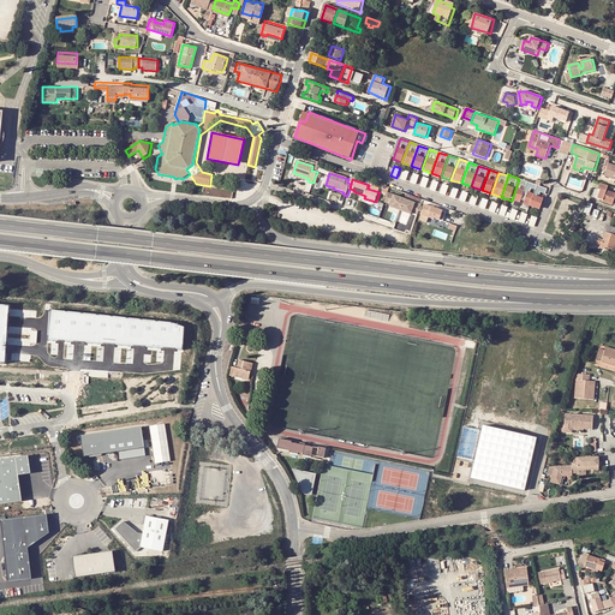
[(519,179),(512,201),(520,203),(529,181),(519,179)]
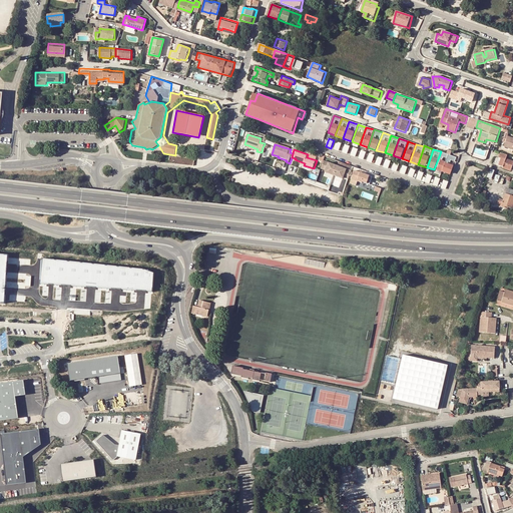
[(449,154),(441,151),(434,169),(442,172),(449,154)]
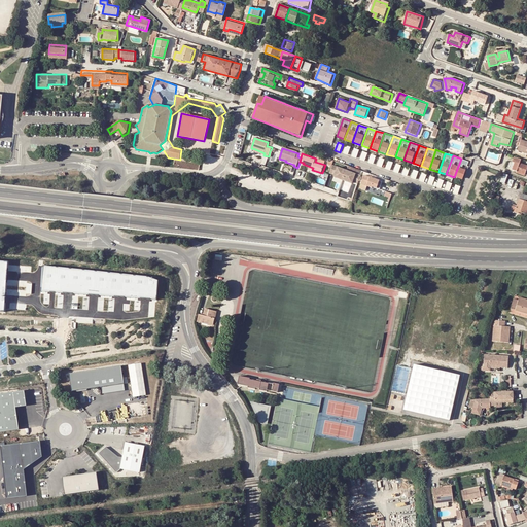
[(526,165),(521,163),(522,160),(515,157),(513,163),(515,163),(513,170),(518,171),(517,173),(525,176),(526,171),(526,165)]
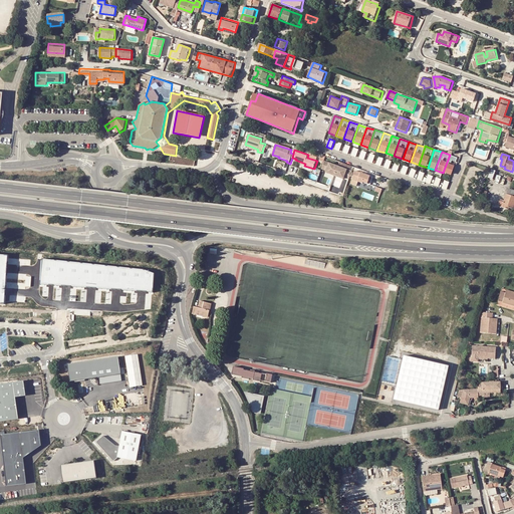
[(450,155),(443,173),(452,176),(459,158),(450,155)]
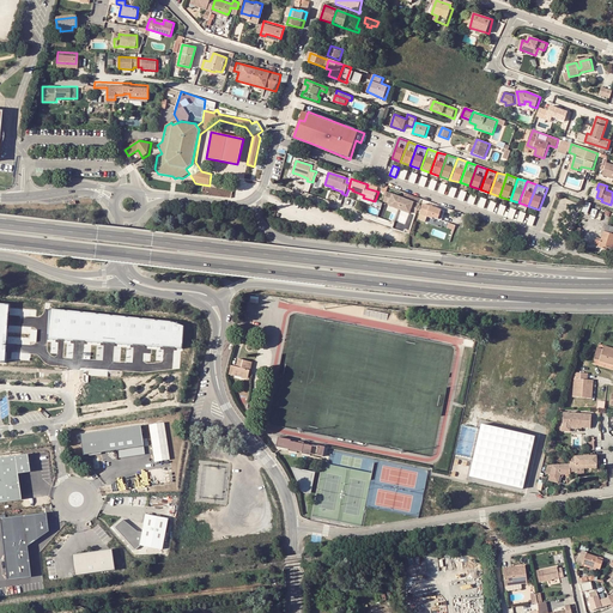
[(393,195),(390,204),(389,206),(410,213),(411,211),(414,202),(393,195)]
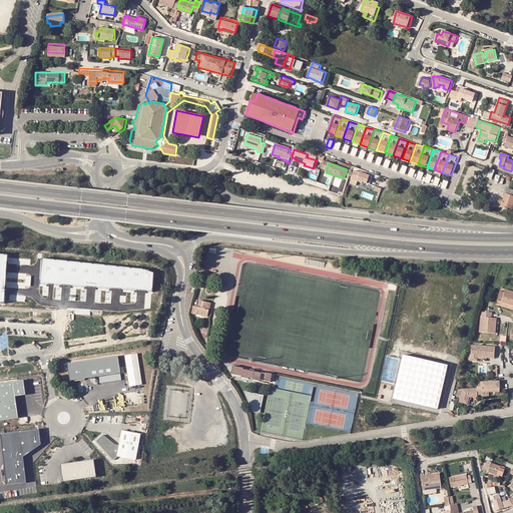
[(362,182),(363,181),(369,183),(371,176),(355,170),(352,179),(358,181),(362,182)]
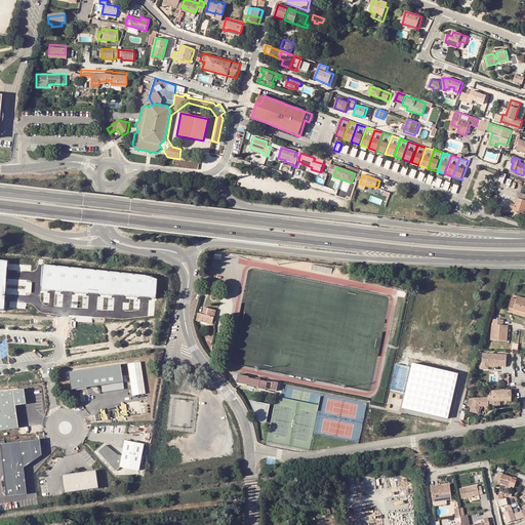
[(517,213),(518,211),(521,212),(524,213),(524,209),(524,194),(519,193),(515,206),(511,205),(510,210),(517,213)]
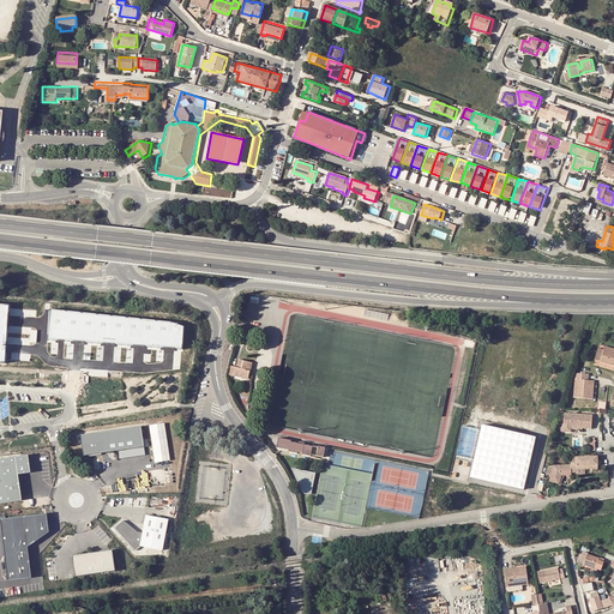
[(172,323),(52,311),(48,341),(56,342),(65,342),(74,342),(79,343),(85,343),(88,343),(103,344),(116,344),(118,344),(132,345),(134,345),(148,345),(161,347),(164,347),(174,348),(181,348),(184,326),(172,323)]
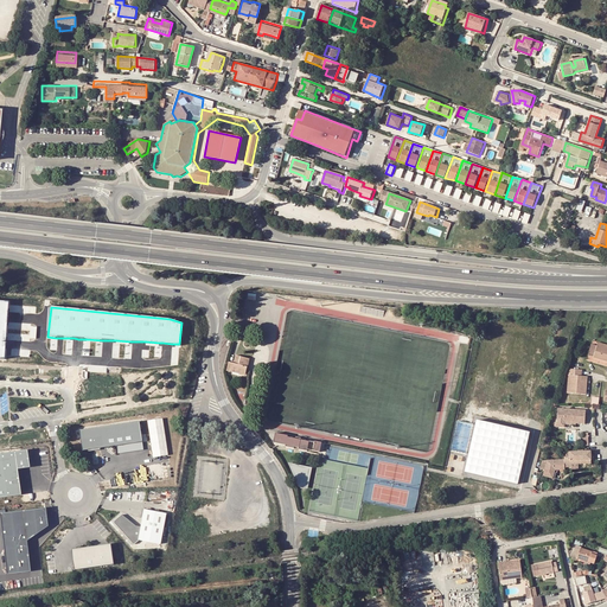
[(596,346),(594,356),(594,357),(606,360),(606,347),(596,346)]
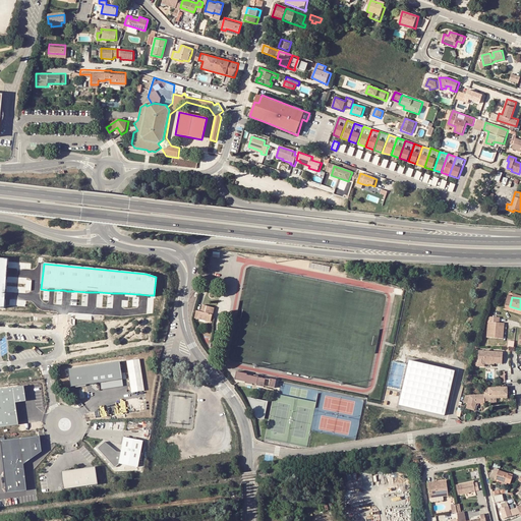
[(215,308),(203,304),(200,311),(196,310),(194,317),(211,322),(215,308)]
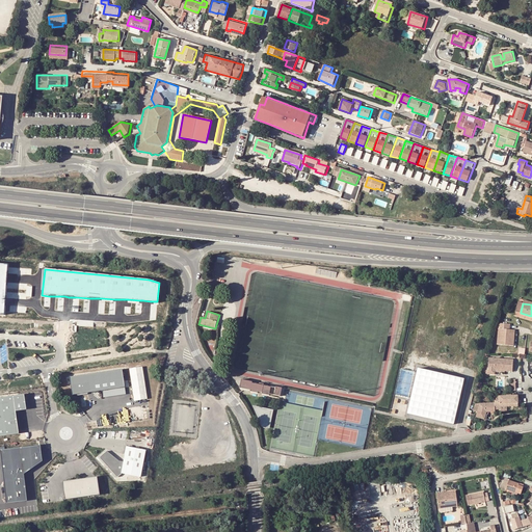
[(509,328),(510,323),(499,323),(498,344),(508,345),(509,328)]
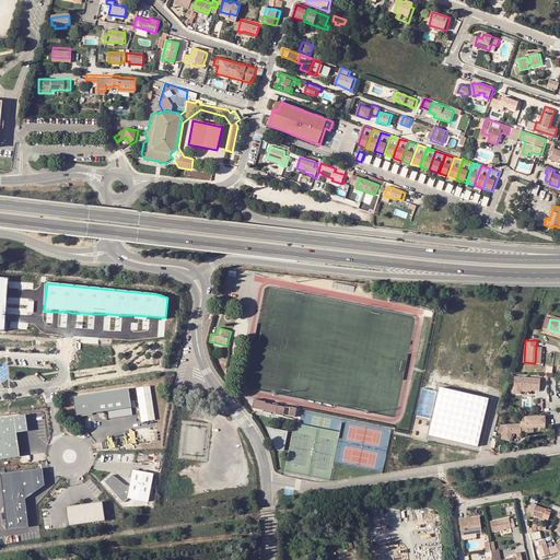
[(540,378),(515,376),(513,393),(521,393),(521,391),(521,387),(527,388),(527,389),(539,391),(540,378)]
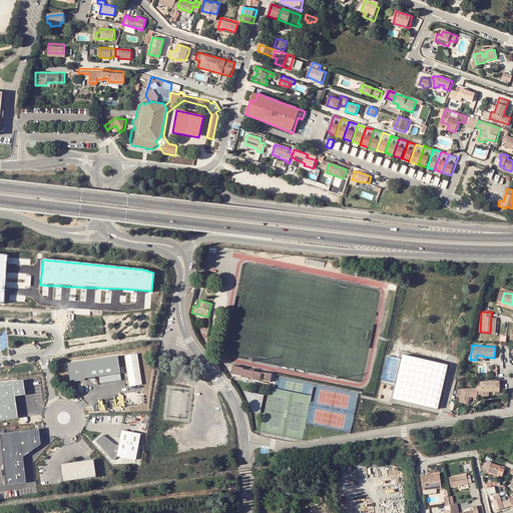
[(449,366),(403,355),(393,399),(439,410),(449,366)]
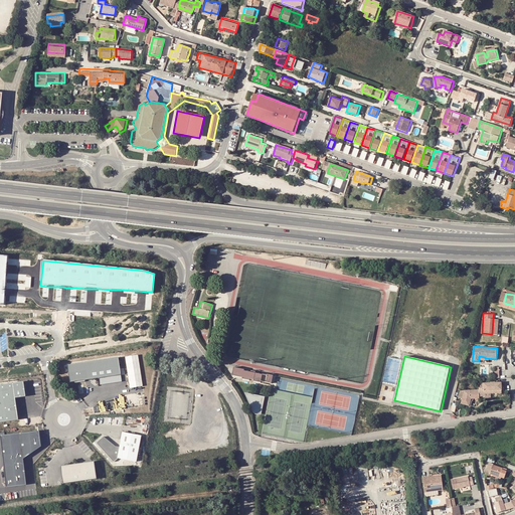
[(119,357),(67,364),(70,381),(86,379),(99,377),(121,374),(119,357)]
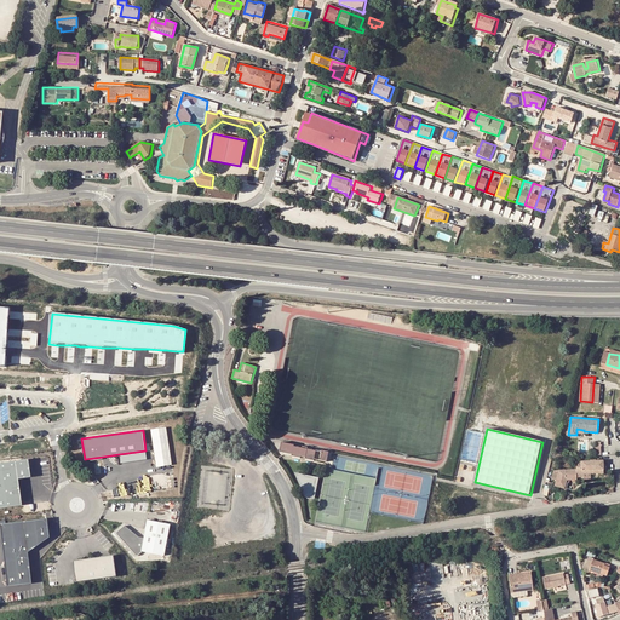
[(292,453),(292,455),(300,457),(300,455),(305,457),(305,458),(314,459),(314,458),(327,460),(329,451),(316,448),(316,449),(308,448),(308,447),(303,446),(303,447),(294,445),(294,443),(282,441),(280,451),(292,453)]
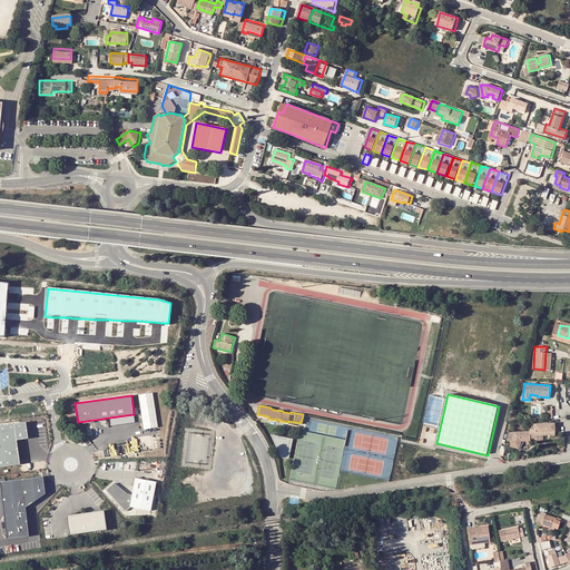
[(134,414),(109,418),(110,425),(135,422),(134,414)]
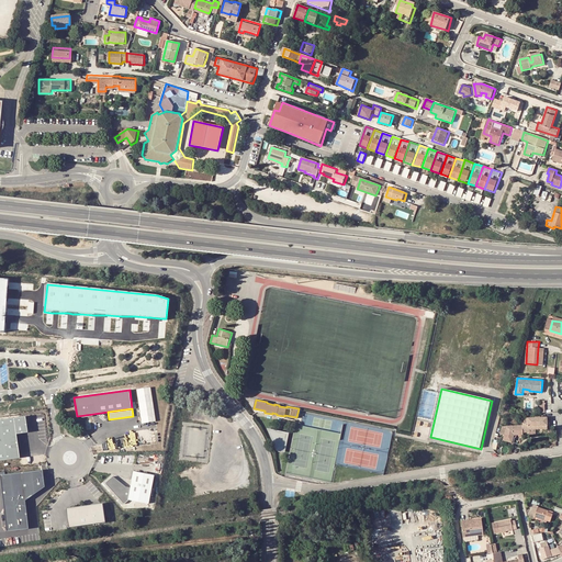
[(25,416),(0,419),(0,461),(20,458),(15,435),(27,433),(26,424),(25,416)]
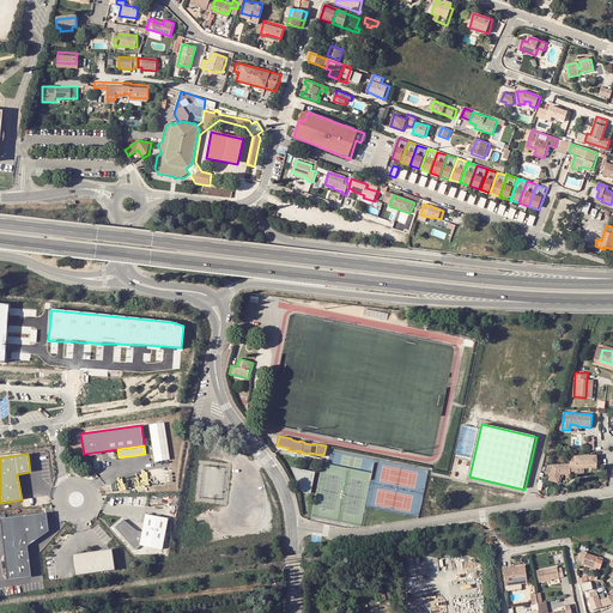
[(562,471),(571,471),(571,472),(577,471),(577,468),(584,468),(598,467),(596,455),(575,456),(575,461),(570,462),(570,465),(553,465),(551,475),(550,480),(558,483),(560,474),(562,471)]
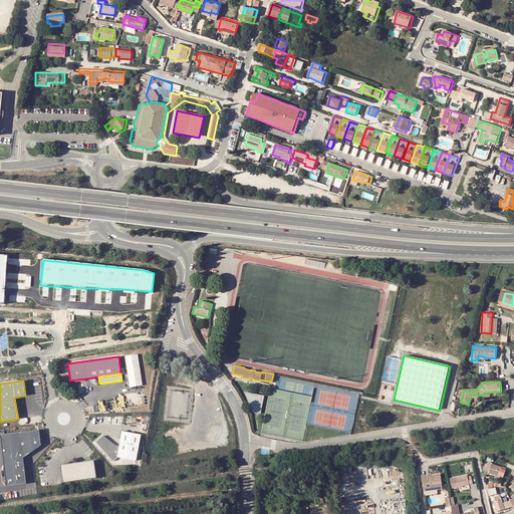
[(265,396),(245,392),(254,413),(261,414),(265,396)]
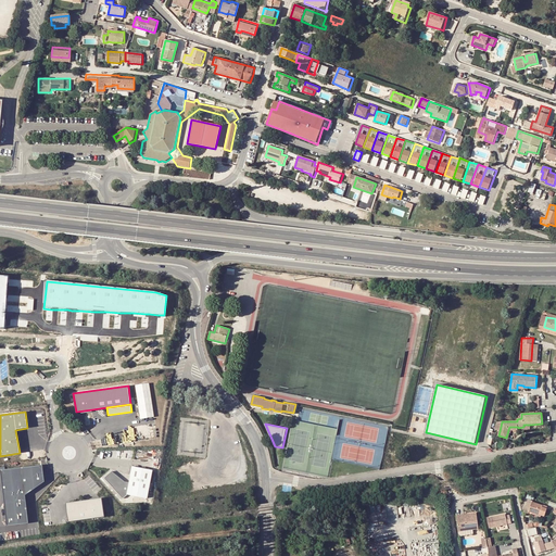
[(134,427),(100,431),(101,439),(102,446),(136,441),(134,427)]
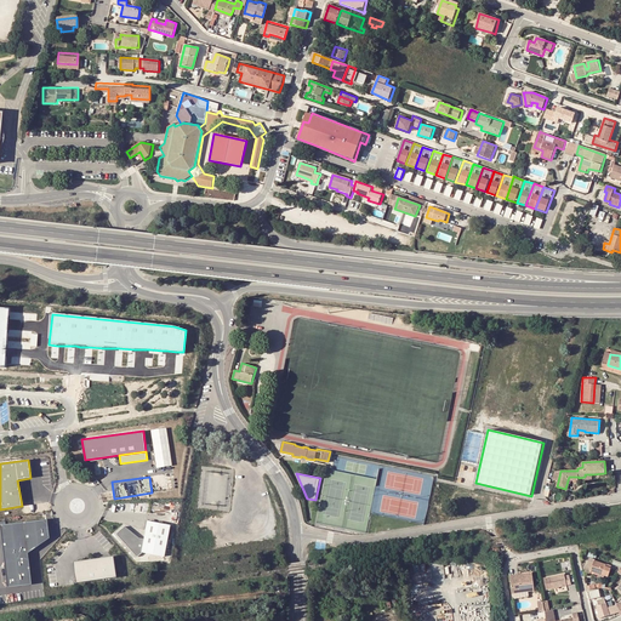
[(46,522),(0,528),(7,588),(32,585),(27,553),(49,540),(46,522)]
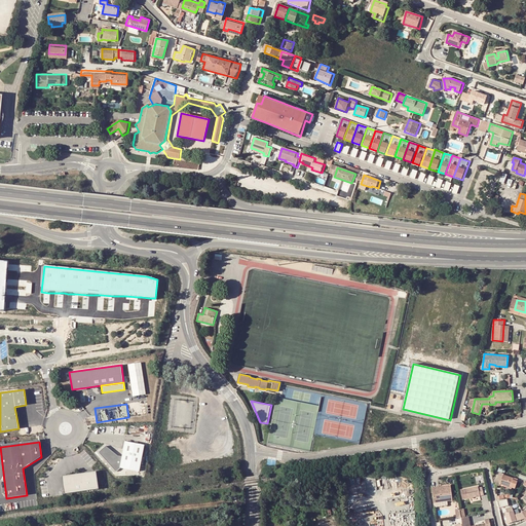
[(107,446),(100,452),(116,472),(120,467),(140,472),(144,446),(125,443),(124,449),(122,458),(118,457),(107,446)]
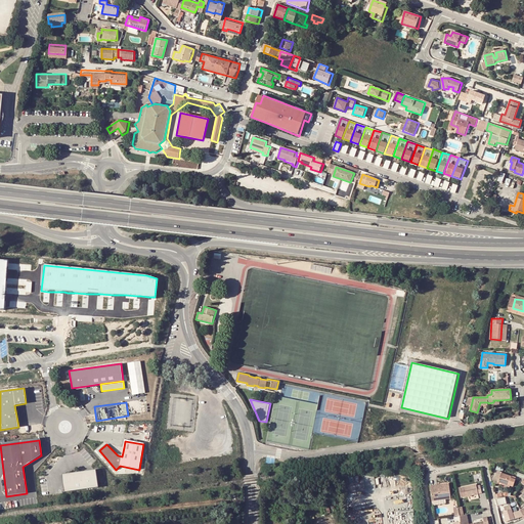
[(96,470),(66,474),(69,491),(98,487),(96,470)]
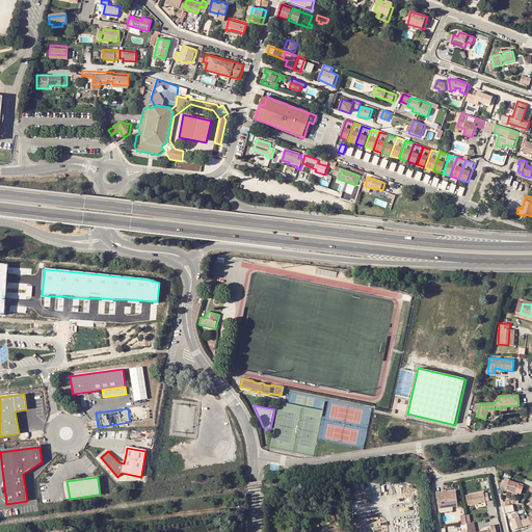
[(505,477),(501,487),(505,488),(505,486),(519,491),(521,487),(517,486),(519,482),(509,479),(509,478),(508,478),(505,477)]
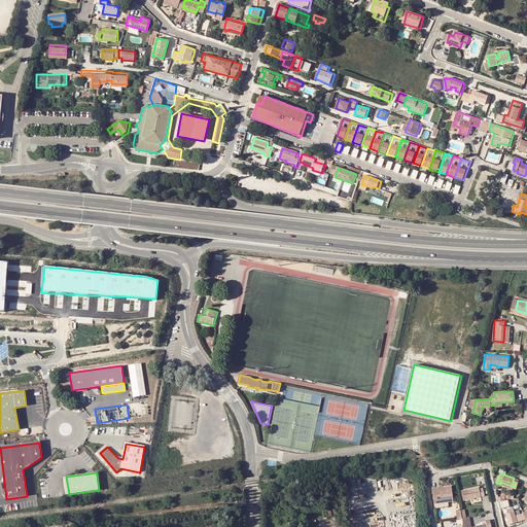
[(454,486),(434,488),(436,503),(455,501),(454,486)]
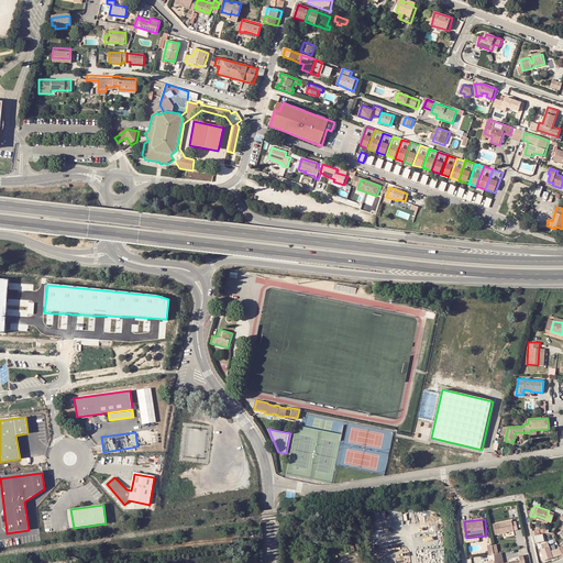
[(511,521),(496,523),(497,533),(516,530),(515,522),(511,523),(511,521)]
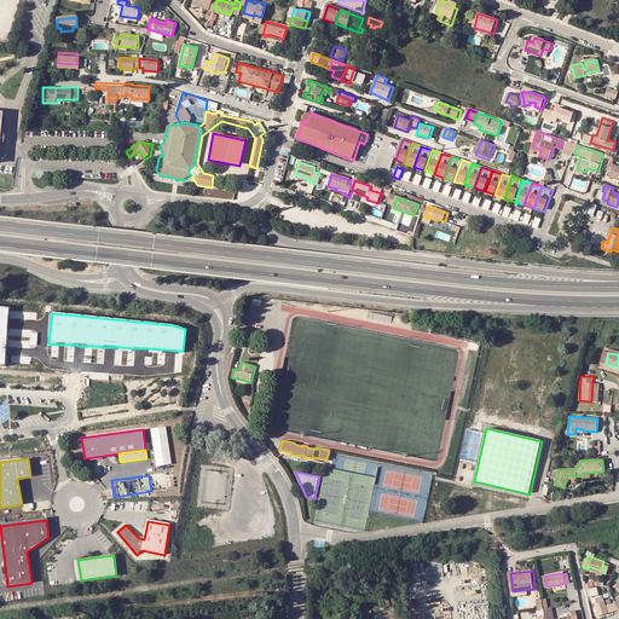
[(596,613),(613,609),(611,603),(605,605),(601,594),(595,596),(596,601),(594,601),(596,613)]
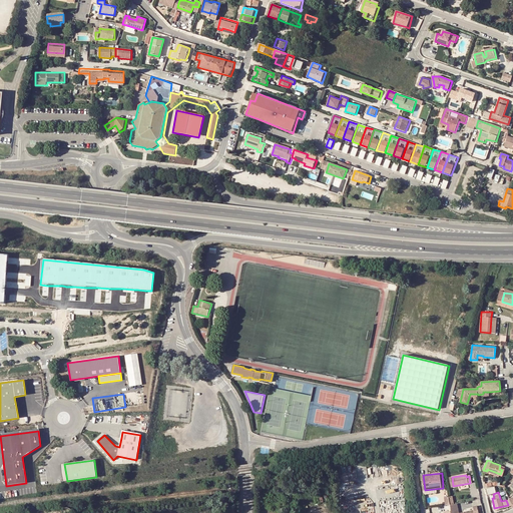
[(465,512),(460,512),(459,504),(456,505),(452,505),(453,512),(478,512),(478,508),(473,509),(474,511),(465,512)]
